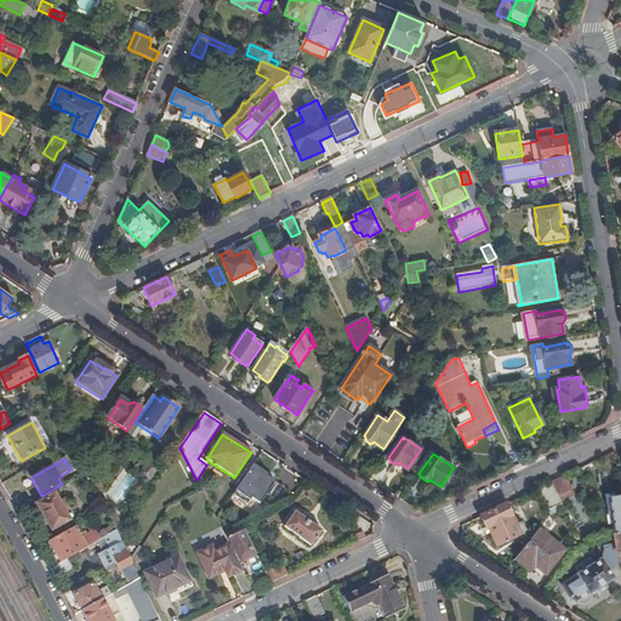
[(155,468),(149,463),(138,474),(146,480),(155,468)]
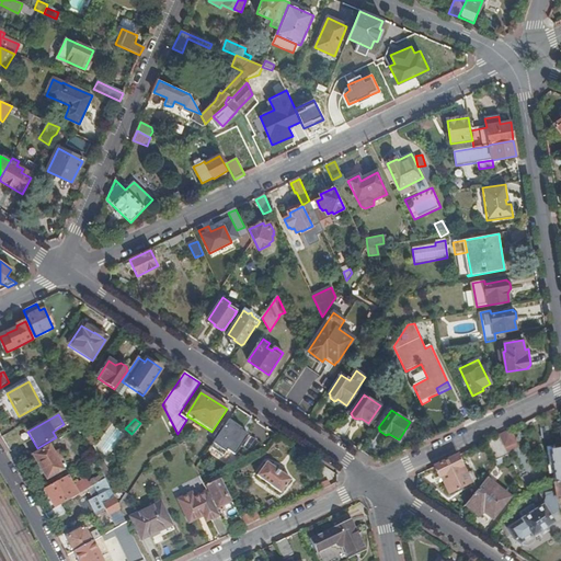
[(249,434),(229,420),(212,444),(231,458),(249,434)]
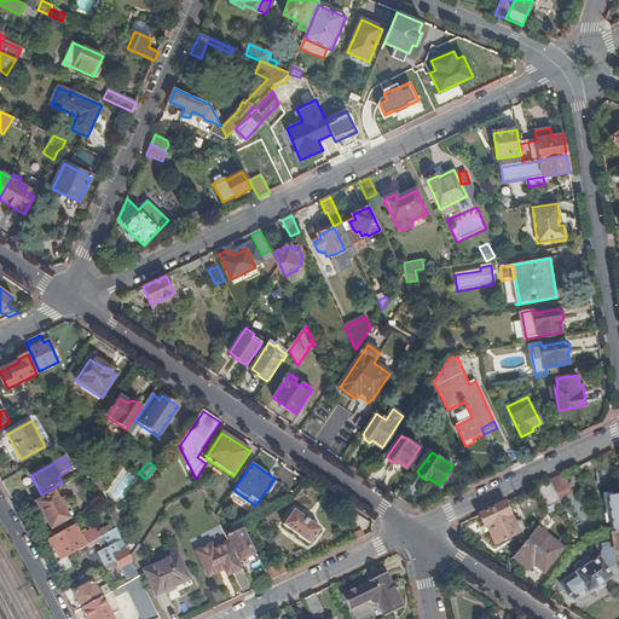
[(92,466),(86,469),(93,482),(97,476),(98,475),(92,466)]
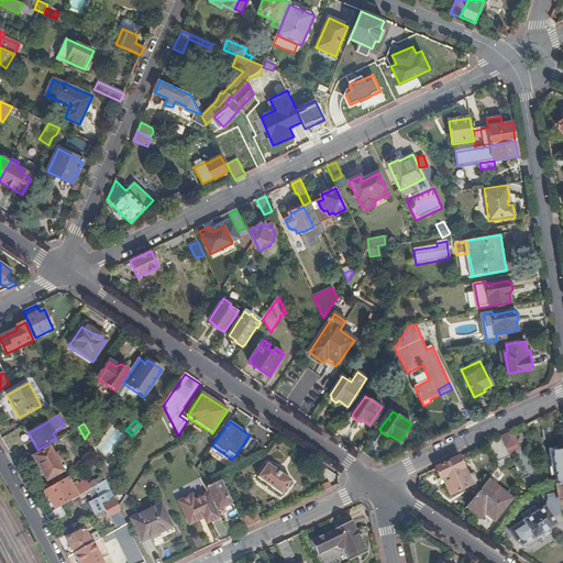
[(88,433),(85,439),(89,449),(95,446),(88,433)]
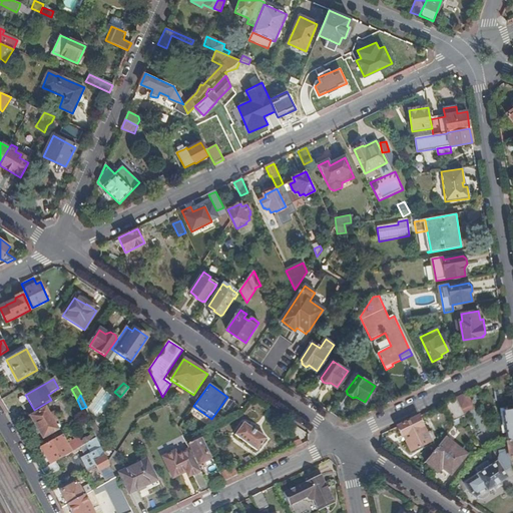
[(467,395),(456,400),(462,411),(472,406),(467,395)]
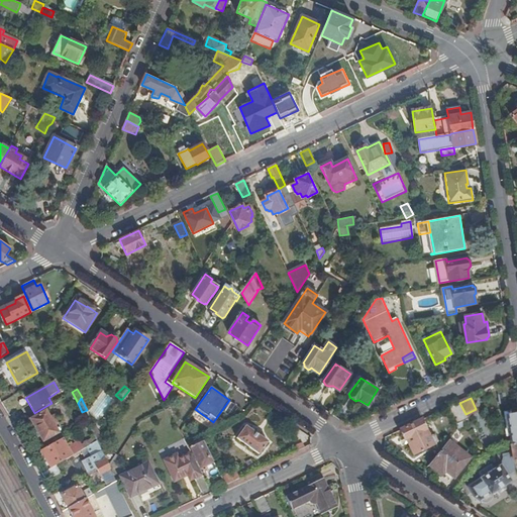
[(459,403),(447,409),(456,426),(469,420),(466,414),(459,403)]
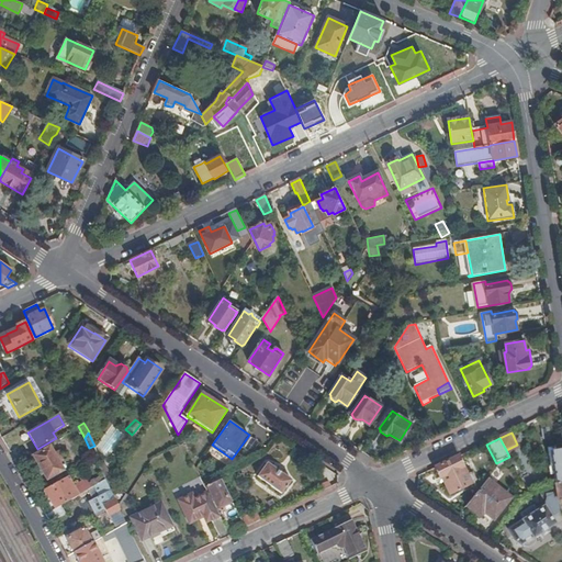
[(49,449),(35,458),(47,479),(62,471),(58,464),(65,460),(59,452),(53,456),(49,449)]
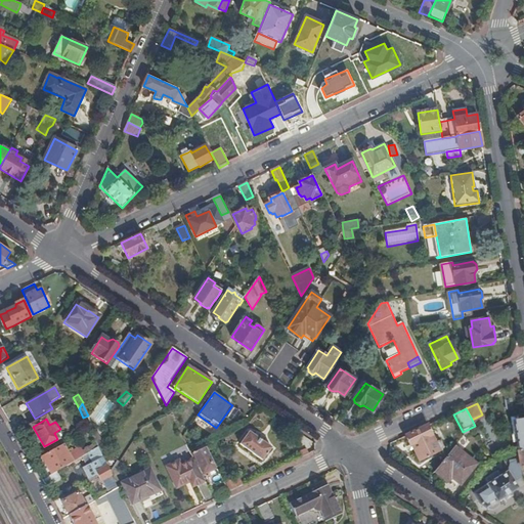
[(427,427),(406,437),(410,447),(412,446),(420,462),(439,452),(439,451),(443,449),(438,439),(434,441),(427,427)]
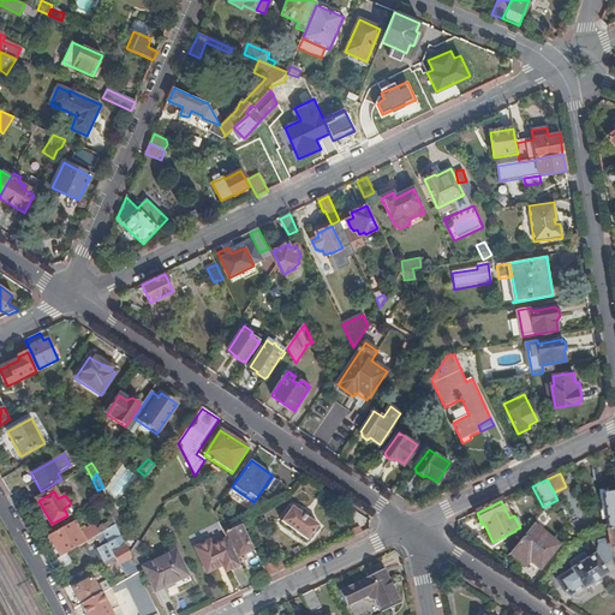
[(614,502),(604,505),(609,532),(614,530),(614,502)]
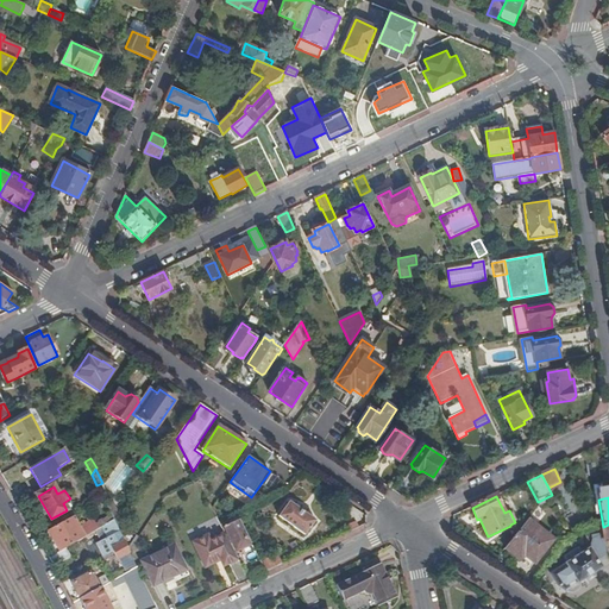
[(112,519),(118,516),(112,502),(106,506),(111,516),(112,519)]
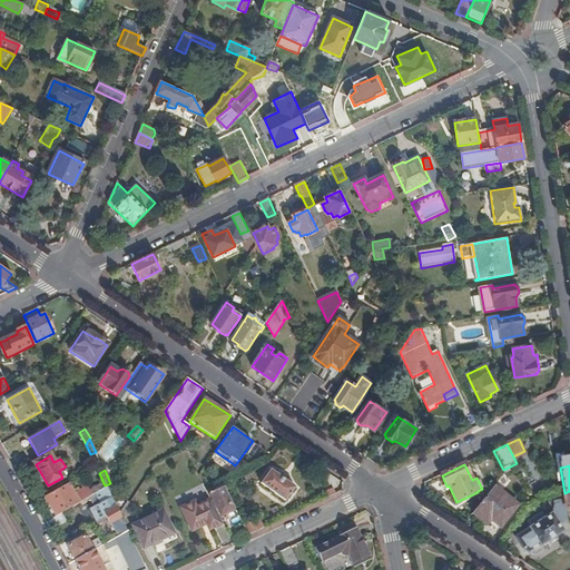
[(295,488),(272,470),(262,484),(285,501),(295,488)]
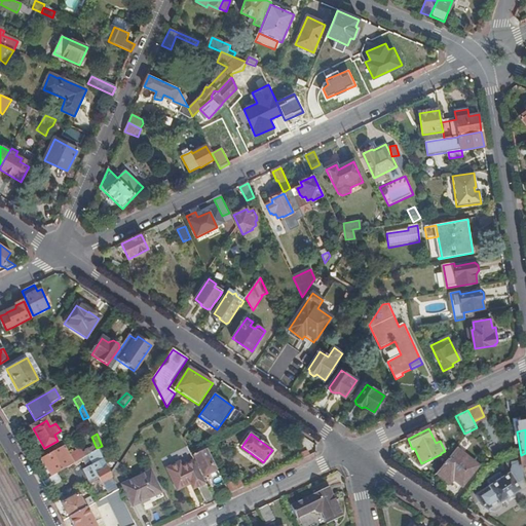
[(83,453),(85,457),(87,455),(98,450),(97,448),(96,446),(83,453)]
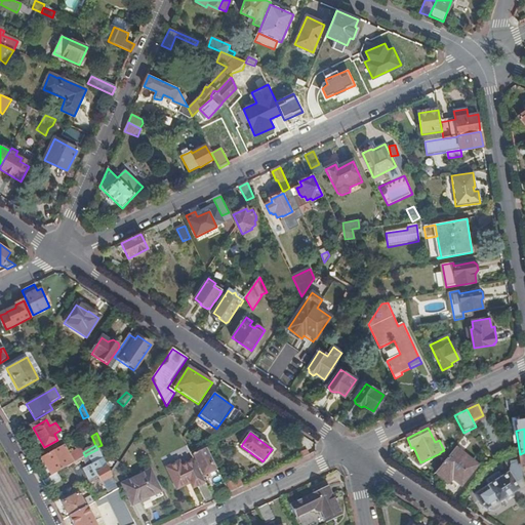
[(52,476),(57,473),(85,456),(83,452),(80,448),(69,454),(64,446),(49,454),(43,457),(52,476)]
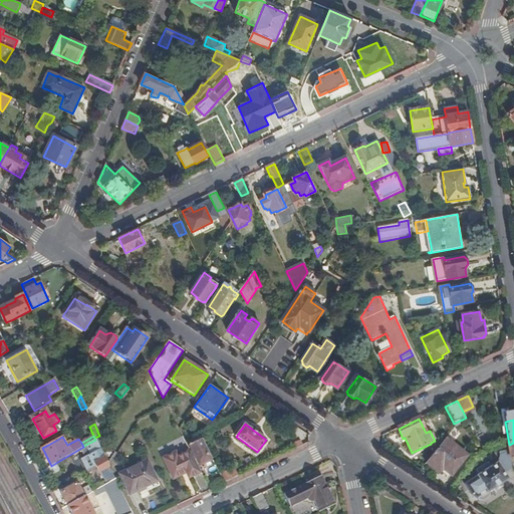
[(212,459),(202,439),(198,441),(189,446),(199,465),(212,459)]
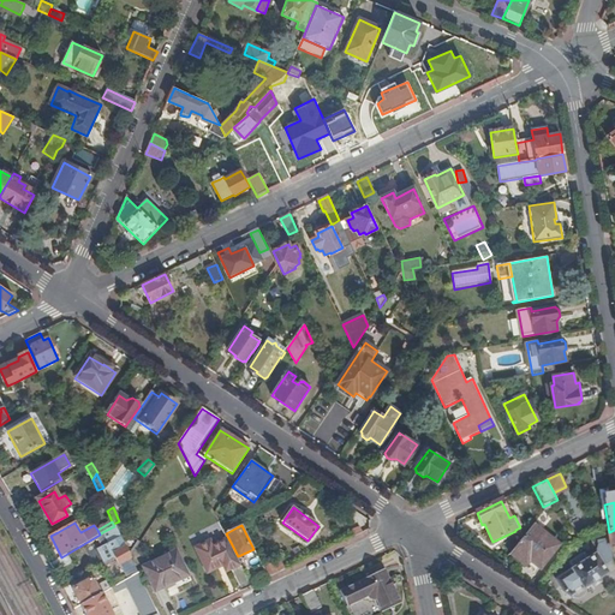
[(130,559),(118,532),(114,526),(102,532),(119,566),(120,565),(127,579),(137,574),(130,559)]
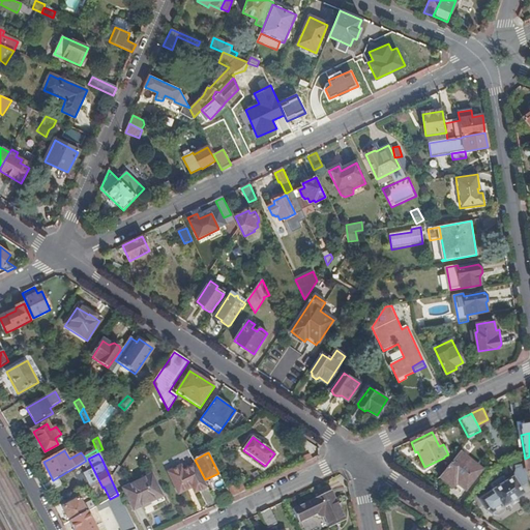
[(460,453),(440,479),(453,489),(457,484),(465,493),(480,472),(472,466),(473,464),(460,453)]
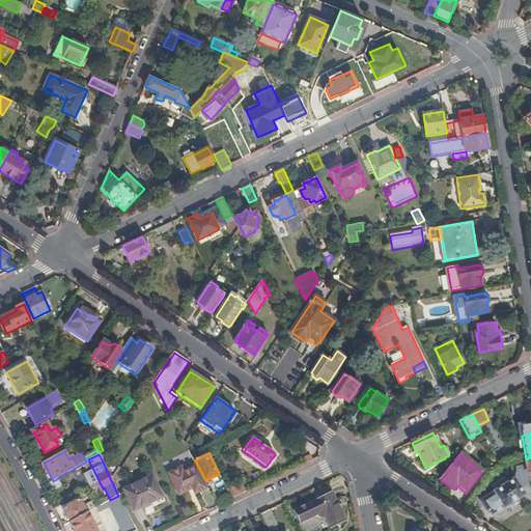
[(194,495),(207,488),(195,465),(184,471),(182,467),(168,474),(178,496),(192,490),(194,495)]
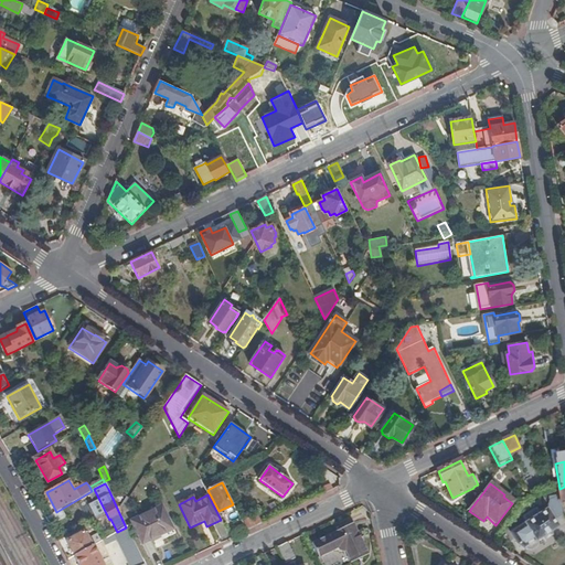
[(161,508),(132,522),(142,544),(172,530),(161,508)]
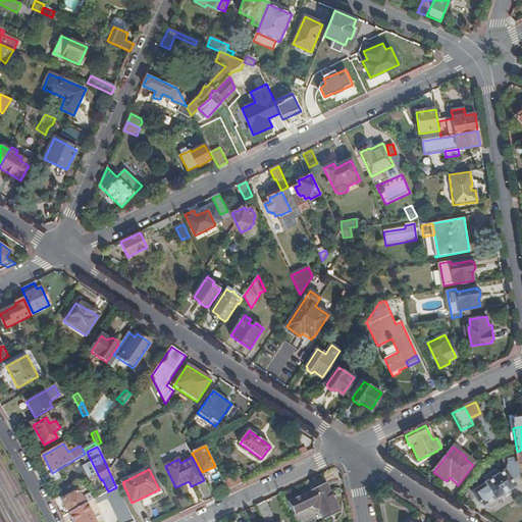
[(43,478),(47,485),(61,477),(57,470),(52,473),(43,478)]
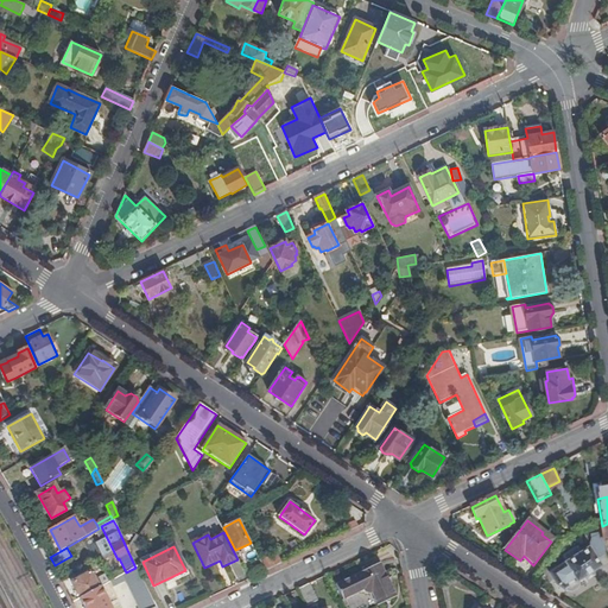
[(589,549),(565,564),(577,583),(601,568),(589,549)]
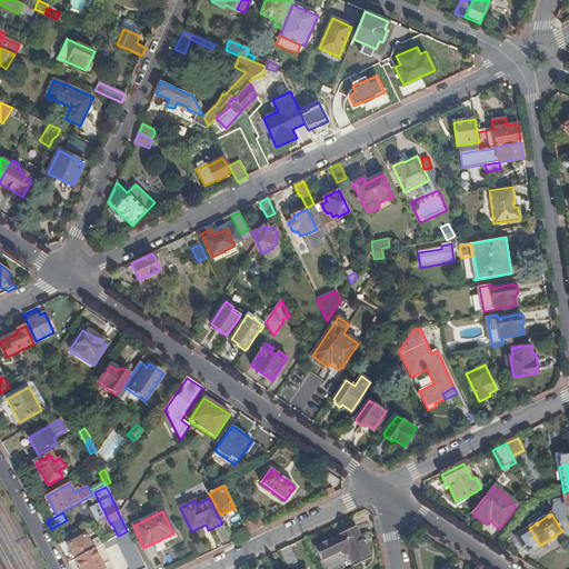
[(248,536),(263,528),(258,519),(243,526),(246,531),(248,536)]
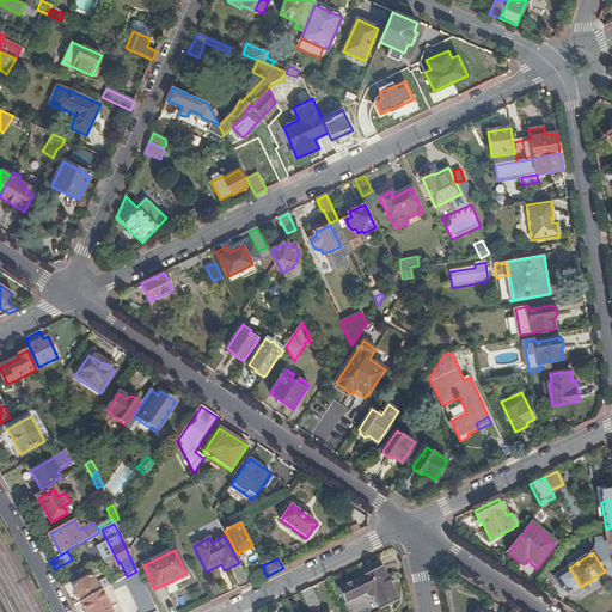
[(363,576),(343,587),(355,611),(367,611),(378,607),(380,610),(398,601),(381,567),(363,576)]
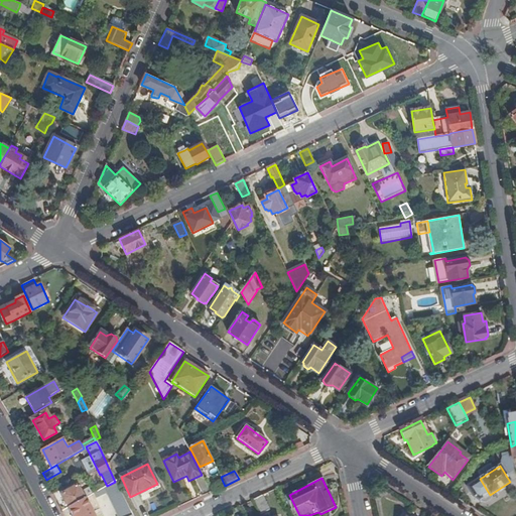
[(61,495),(69,508),(84,499),(81,493),(77,486),(61,495)]
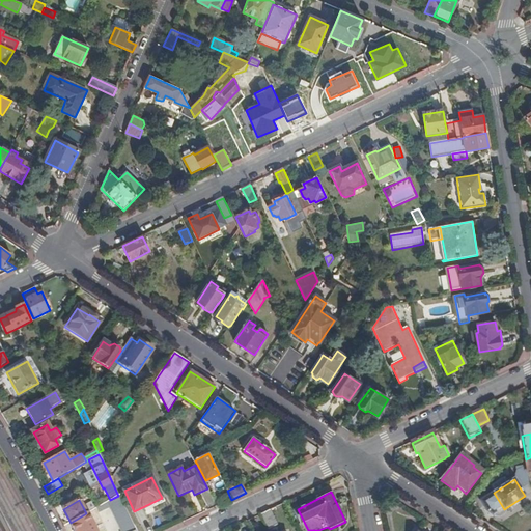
[(136,530),(121,502),(110,508),(120,530),(136,530)]
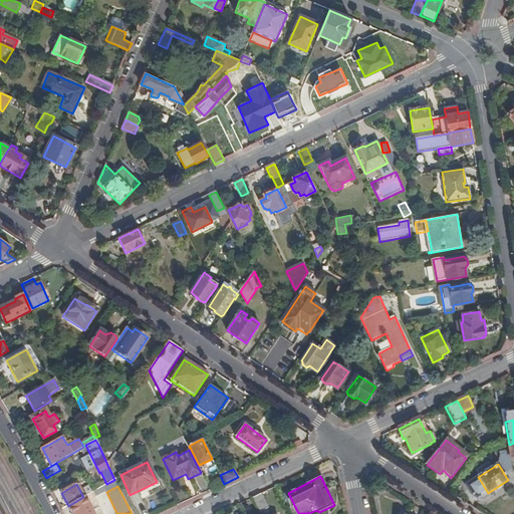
[(83,497),(85,496),(92,492),(88,487),(80,491),(83,497)]
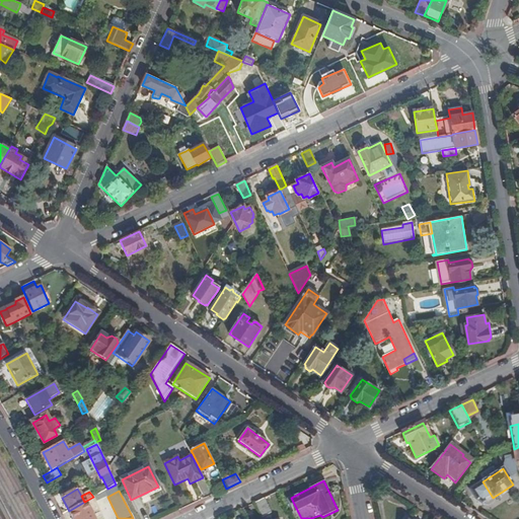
[(301,518),(291,498),(286,500),(295,518),(301,518)]
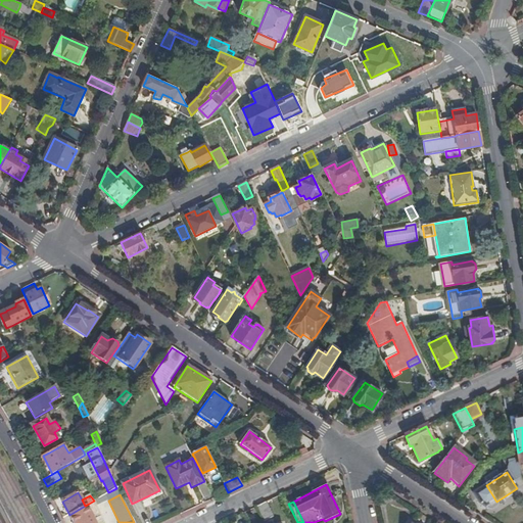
[(264,503),(256,507),(264,521),(271,518),(264,503)]
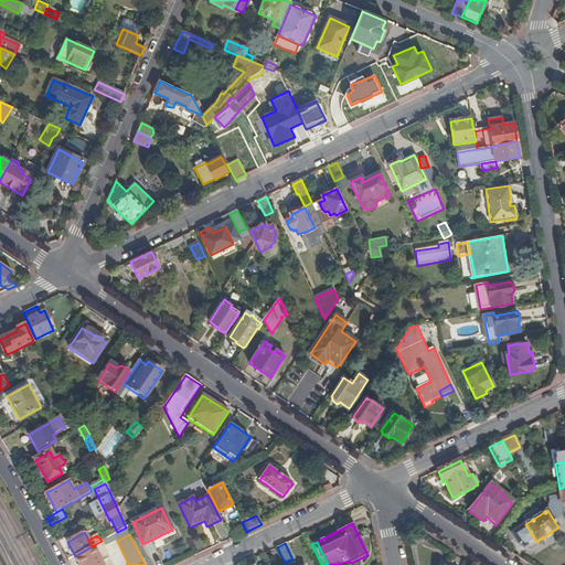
[(78,564),(103,564),(107,563),(106,560),(102,562),(94,545),(92,546),(75,556),(78,564)]
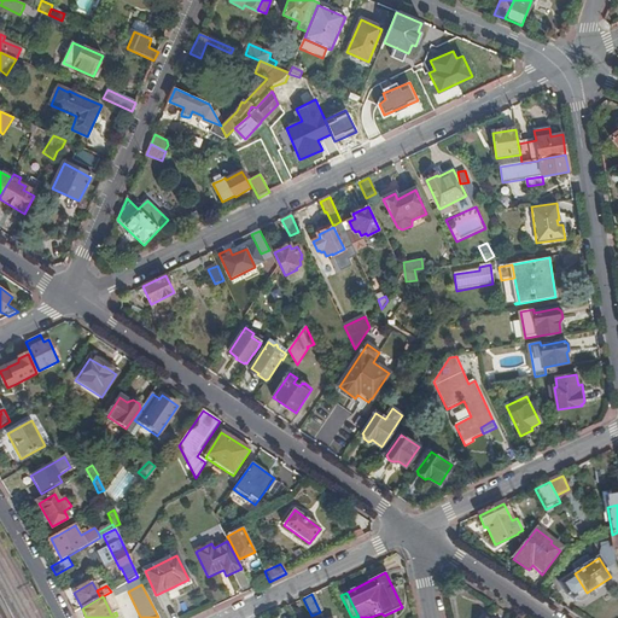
All buildings are outlined.
